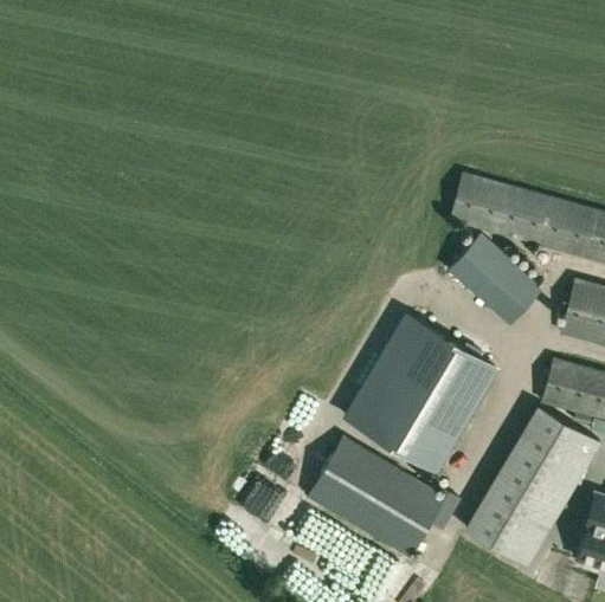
[(604,213),(463,174),(450,221),(604,263),(604,213)]
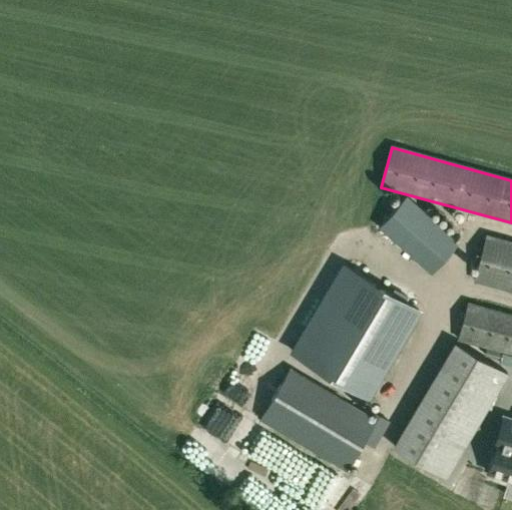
[(387,236),(431,275),(460,242),(407,196),(379,227),(379,228),(387,236)]
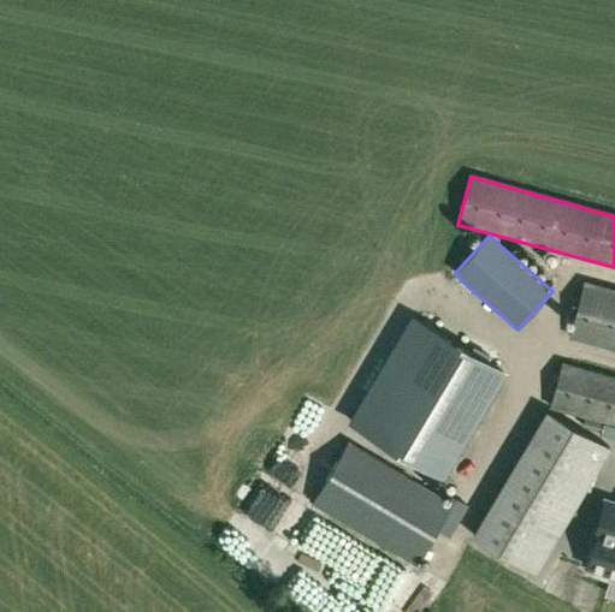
[(614,293),(584,285),(572,332),(614,343),(614,293)]
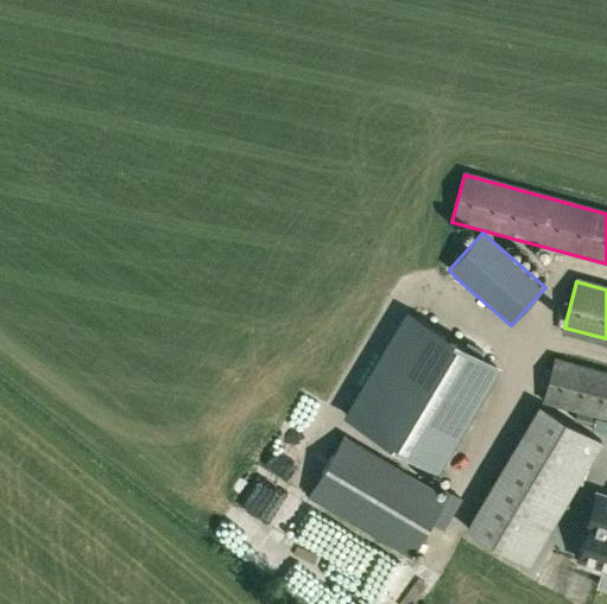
[(500,376),(412,324),(352,426),(440,478),(500,376)]
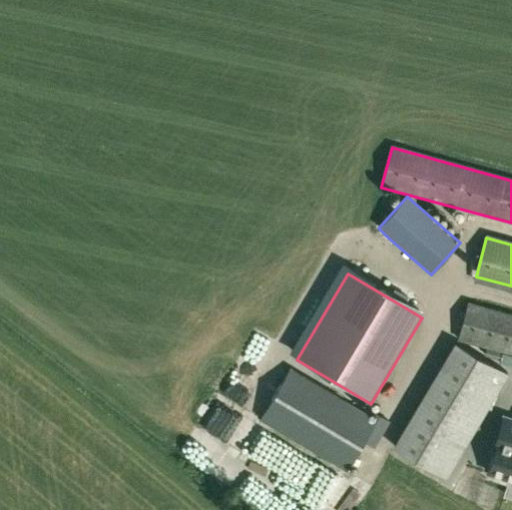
[(511,317),(468,305),(458,341),(511,356),(511,317)]
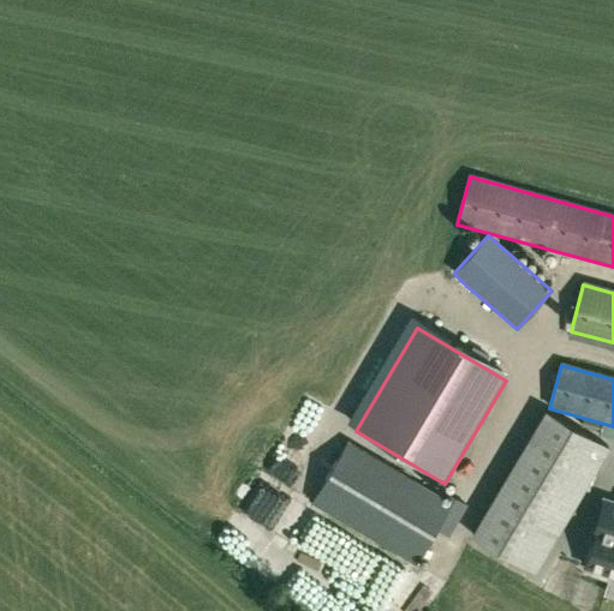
[(547,412),(474,537),(535,574),(609,449),(547,412)]
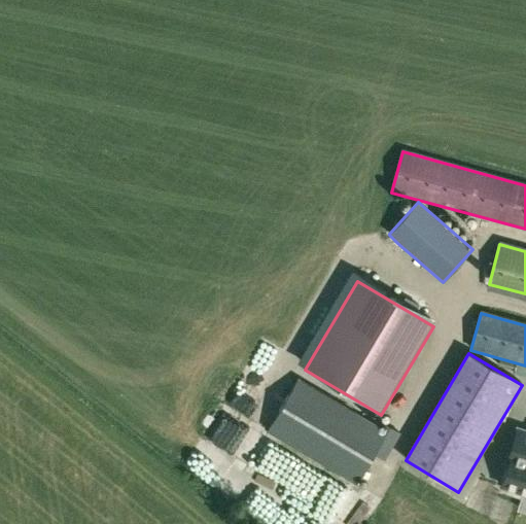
[(374,455),(384,461),(397,440),(299,380),(268,432),(356,485),(374,455)]
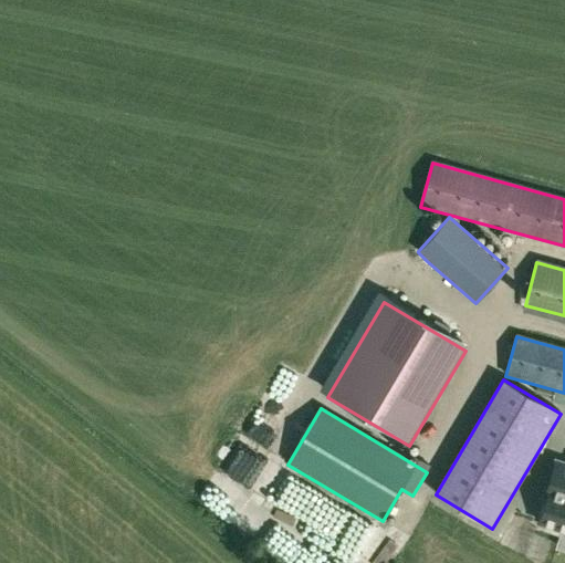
[(545,493),(548,494),(539,523),(546,525),(544,531),(558,535),(561,530),(564,532),(564,464),(564,465),(555,462),(545,493)]
